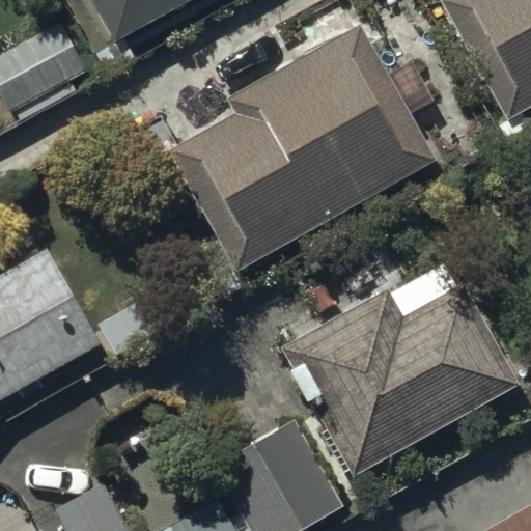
[(193,0),(95,0),(119,42),(193,0)]
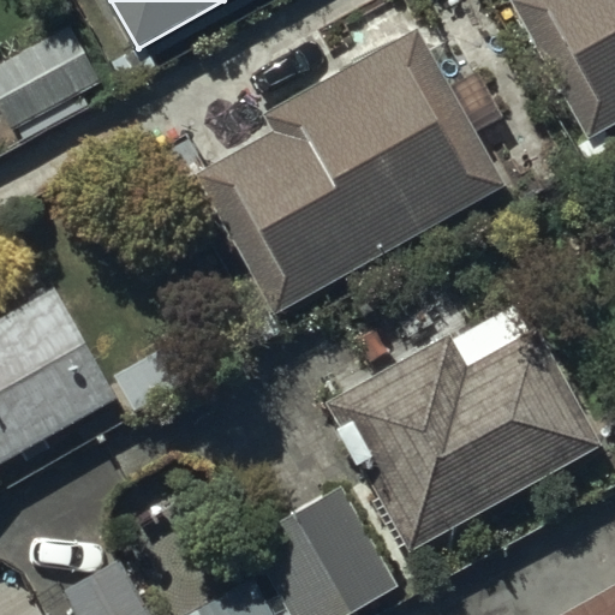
[(614,121),(614,0),(530,0),(520,6),(592,135),(614,121)]
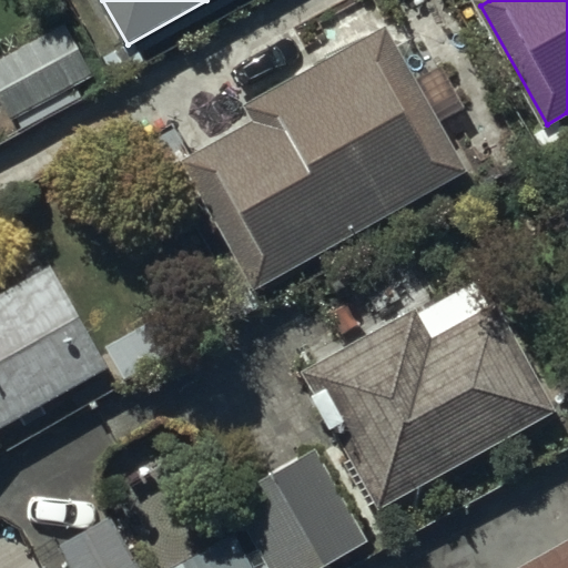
[(0,56),(0,105),(9,123),(91,75),(60,21),(0,56)]
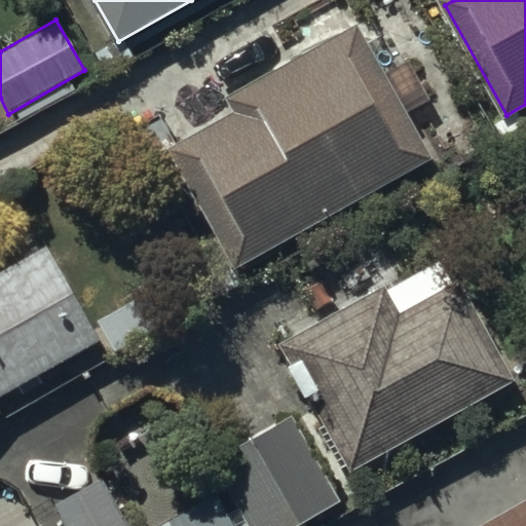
[(429,162),(358,35),(234,105),(243,121),(179,157),(240,267),(429,162)]
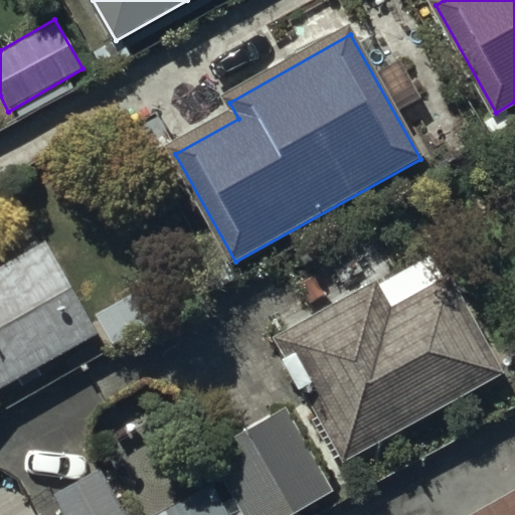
[(0,412),(14,405),(5,389),(18,381),(21,386),(42,374),(38,368),(59,356),(69,372),(107,352),(44,240),(0,265),(0,412)]
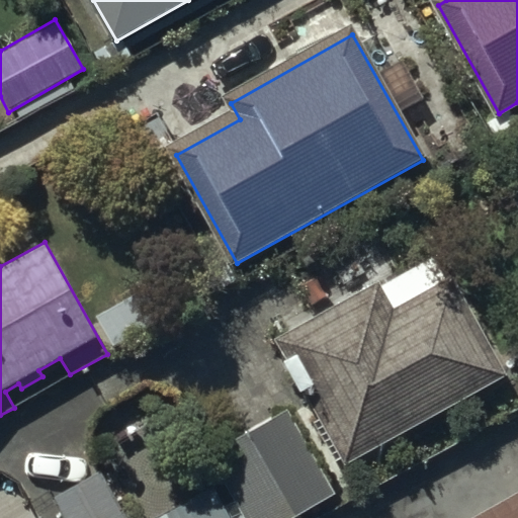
[(504,380),(437,261),(283,346),(350,465),(504,380)]
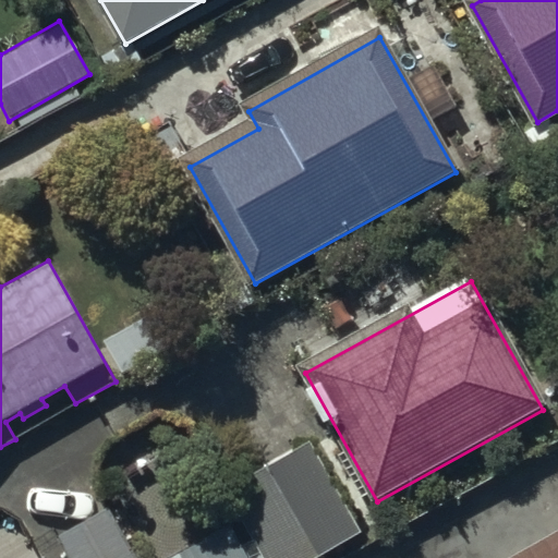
[(102,341),(104,343),(125,380),(134,397),(190,365),(181,349),(158,310),(102,341)]
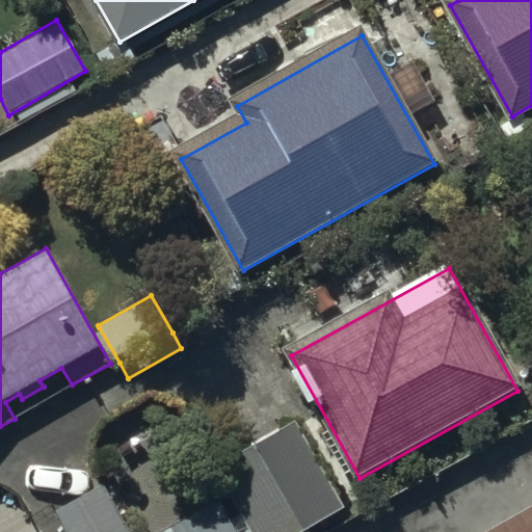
[(271,531),(335,500),(290,413),(219,449),(262,531),(271,531)]
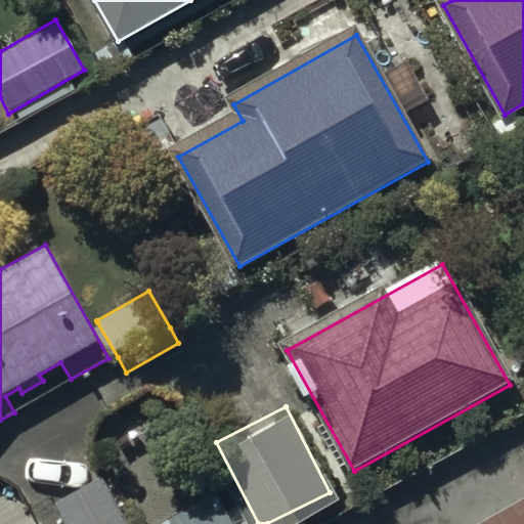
[(244,523),(235,509),(226,513),(215,492),(159,523),(126,523),(101,478),(52,506),(62,523),(41,523),(40,522),(36,523),(244,523)]
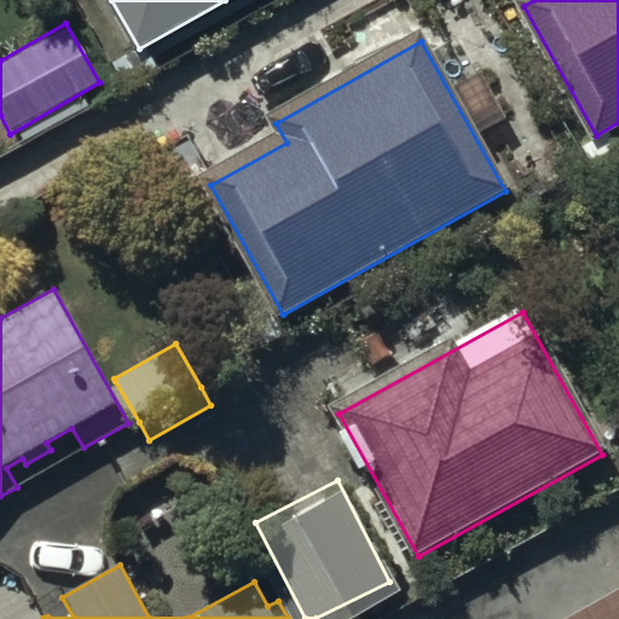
[(618,618),(618,603),(591,618),(618,618)]
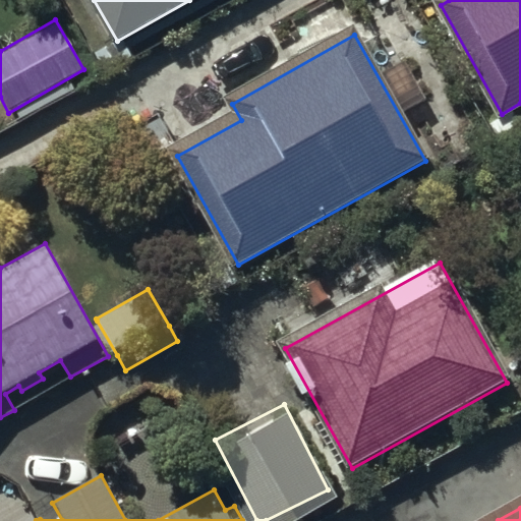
All buildings are outlined.
